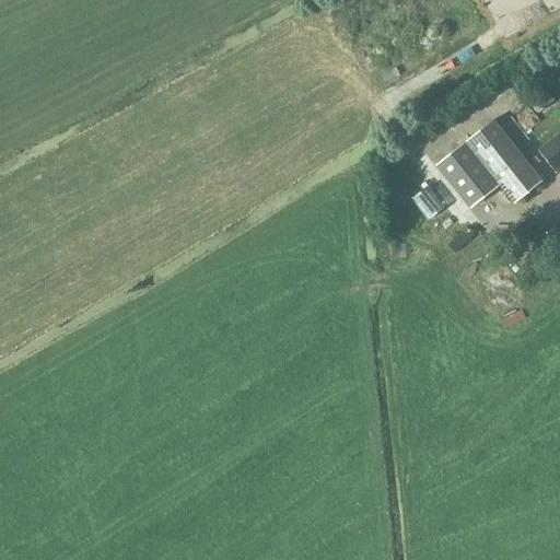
[(545,89),(528,101),(538,113),(553,101),(545,89)]
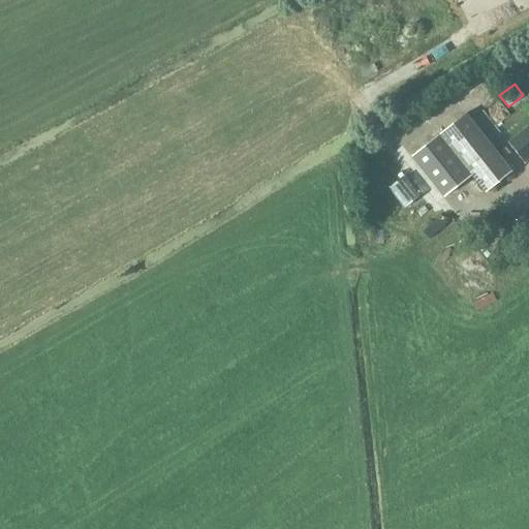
[(471,177),(484,193),(510,173),(464,115),(438,134),(438,135),(471,177)]
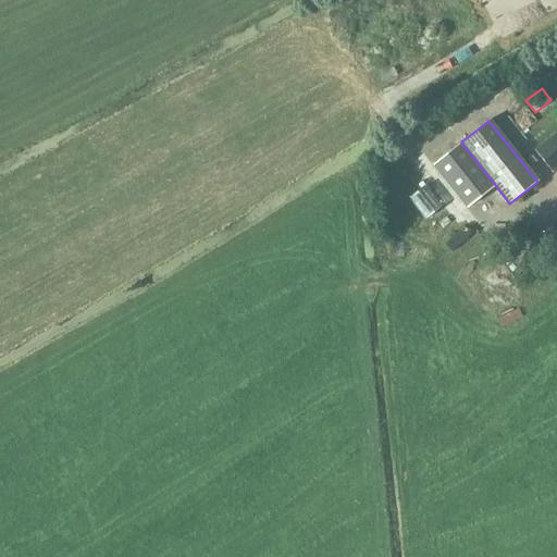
[(556,131),(533,150),(551,173),(556,166),(556,131)]
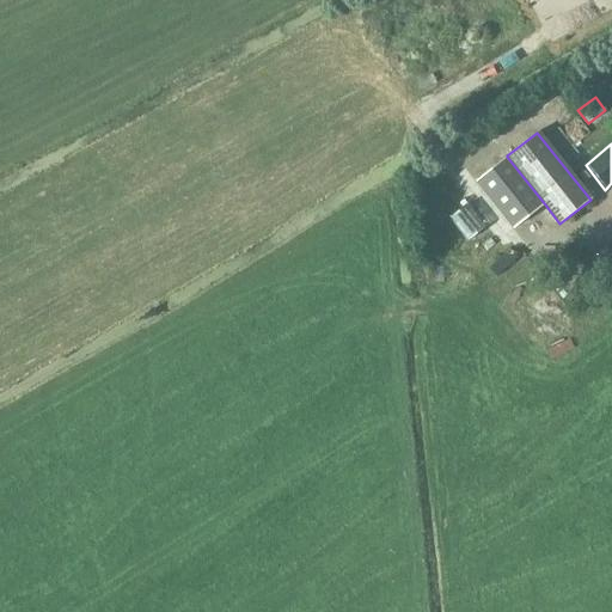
[(476,182),(513,230),(545,204),(507,157),(476,182)]
